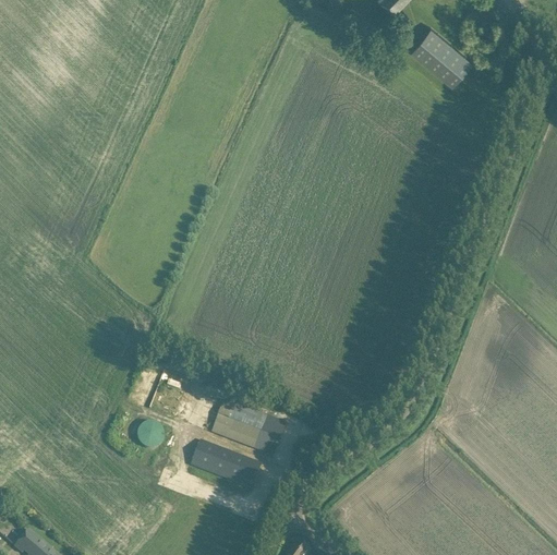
[(380,0),(392,11),(402,0),(380,0)]
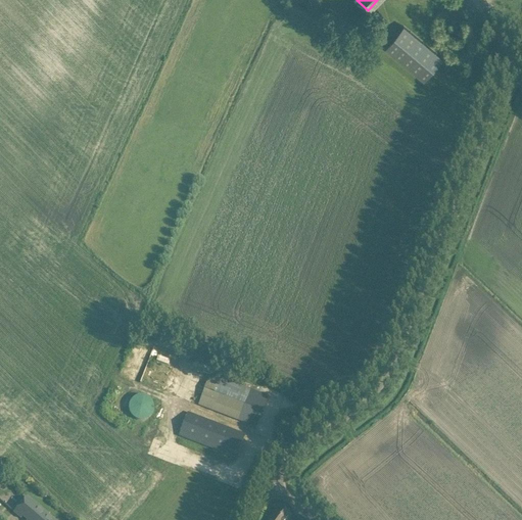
[(328,4),(324,12),(335,17),(338,9),(328,4)]
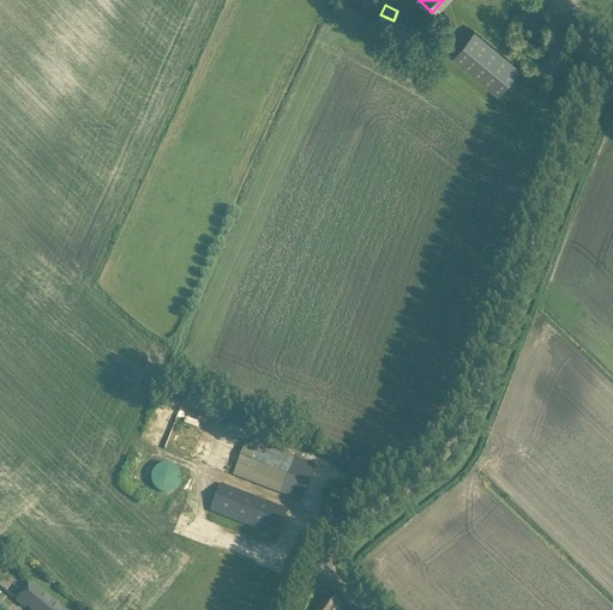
[(497,91),(518,65),(473,26),(451,53),(497,91)]
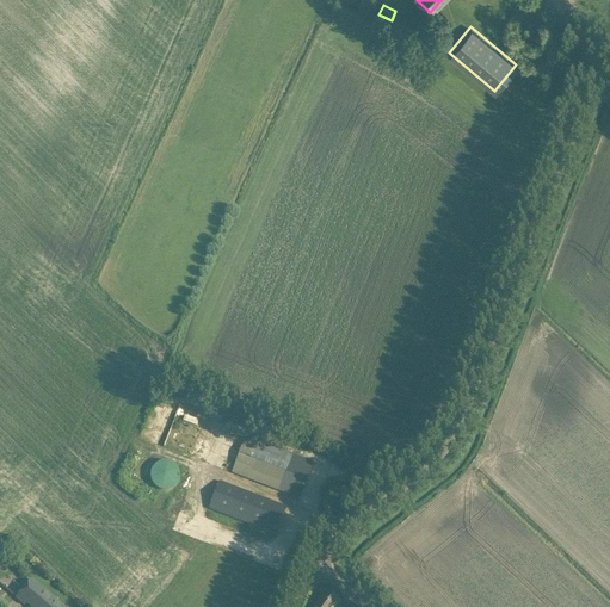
[(223,466),(287,491),(297,495),(312,459),(236,431),(223,466)]
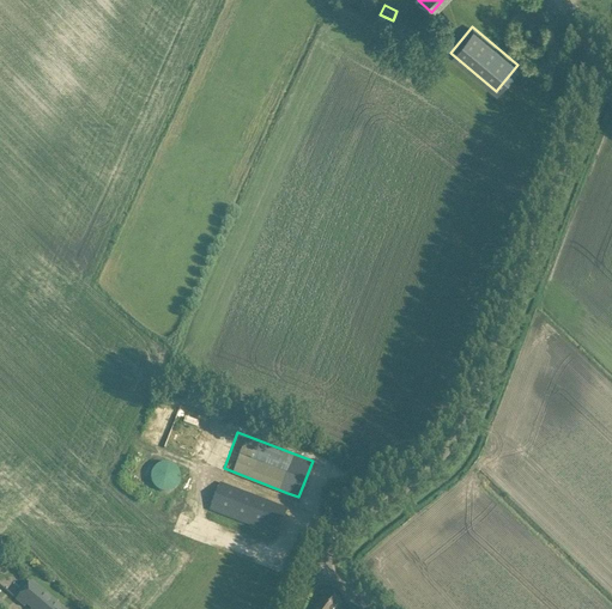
[(152,482),(153,485),(156,487),(158,488),(161,489),(164,489),(167,489),(169,489),(173,488),(175,486),(176,483),(179,481),(179,479),(180,476),(180,473),(179,470),(177,468),(176,466),(174,463),(171,462),(169,461),(165,461),(163,461),(161,461),(158,462),(156,464),(153,466),(152,468),(151,472),(150,474),(150,476),(151,480),(152,482)]
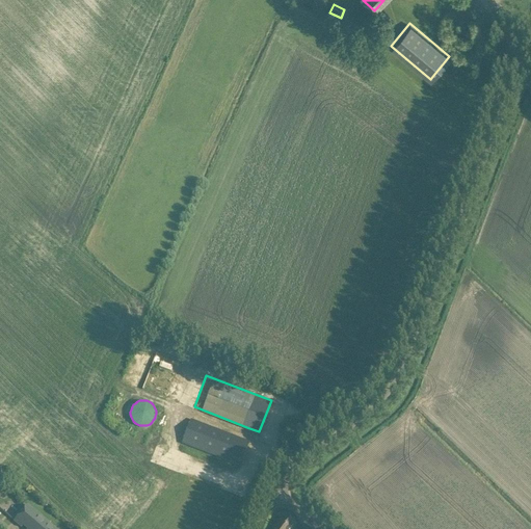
[(248,440),(239,437),(190,417),(181,441),(239,464),(248,440)]
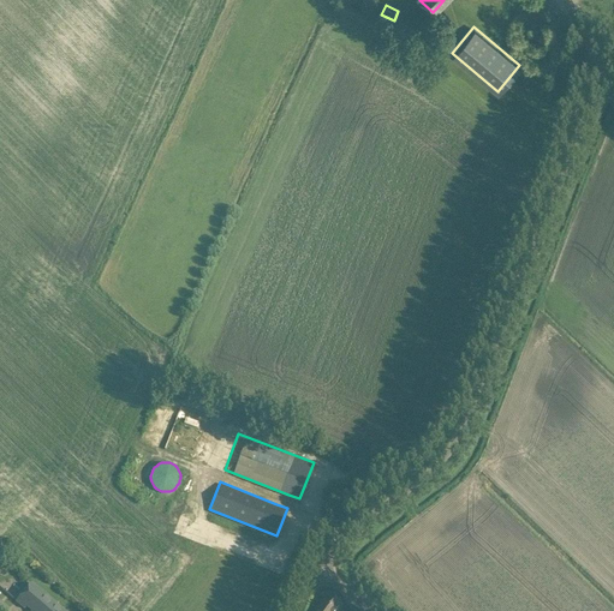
[(29,610),(66,610),(31,581),(16,599),(24,606),(27,604),(31,609),(29,610)]
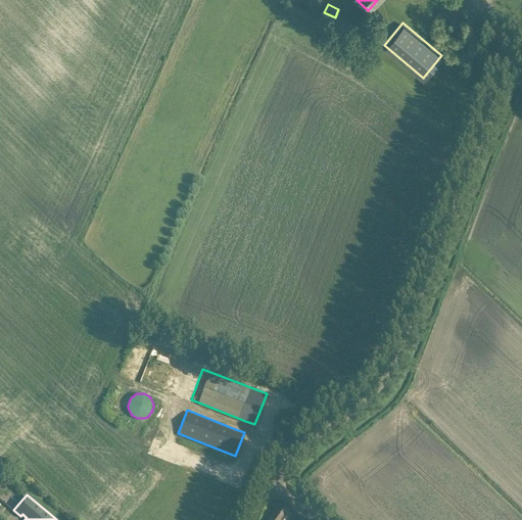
[(278,505),(266,519),(285,519),(290,513),(278,505)]
